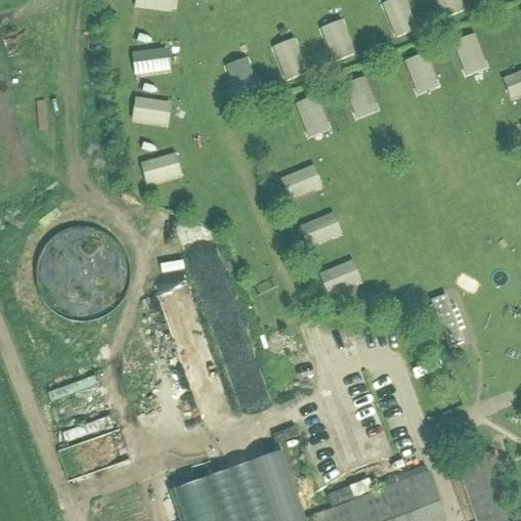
[(419,29),(406,0),(393,0),(386,3),(399,37),(419,29)]
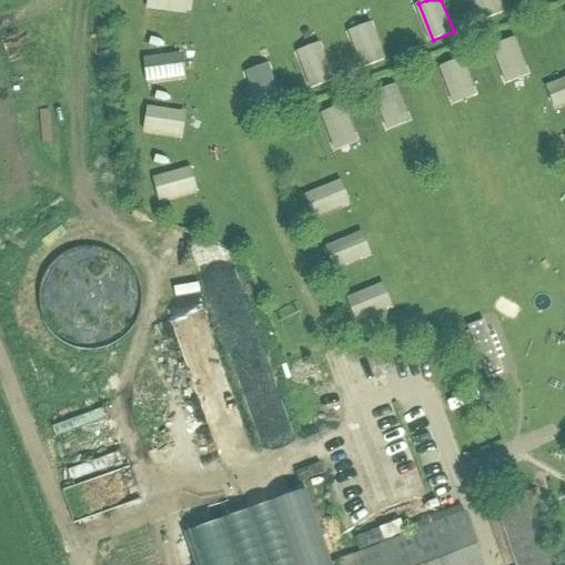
[(476,0),(486,24),(506,17),(500,0),(476,0)]
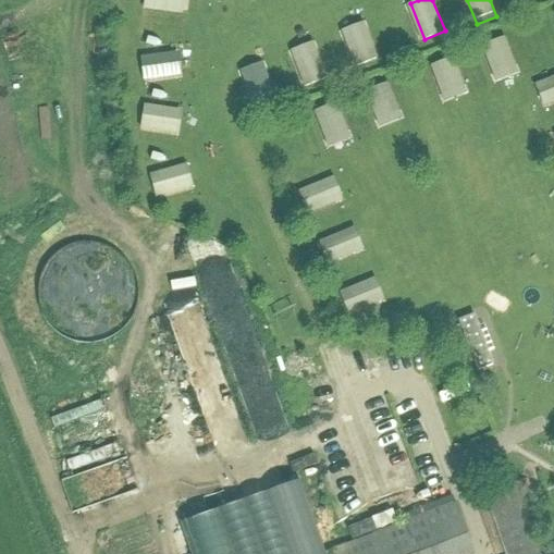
[(345,25),(356,68),(379,62),(368,20),(345,25)]
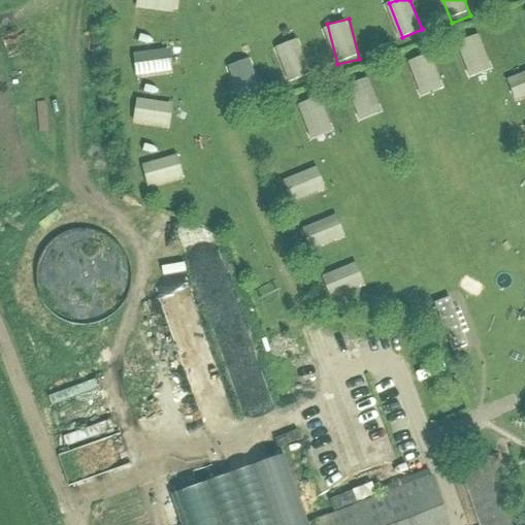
[(471,75),(491,71),(482,35),(462,40),(471,75)]
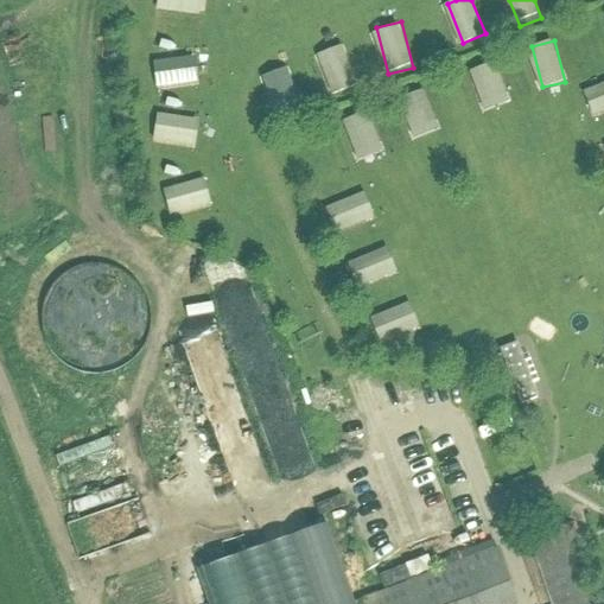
[(336,95),(358,87),(342,43),(319,51),(336,95)]
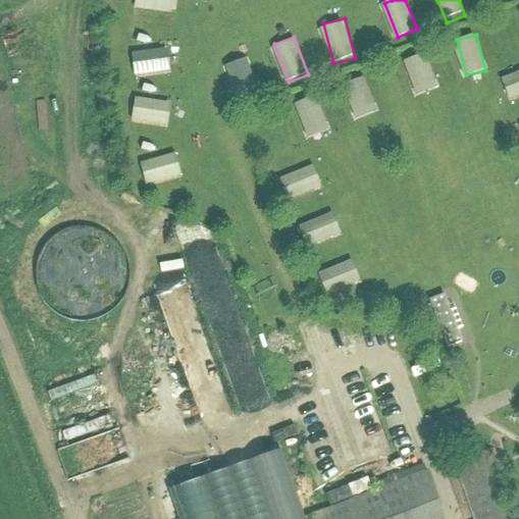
[(166,69),(165,51),(132,52),(133,70),(166,69)]
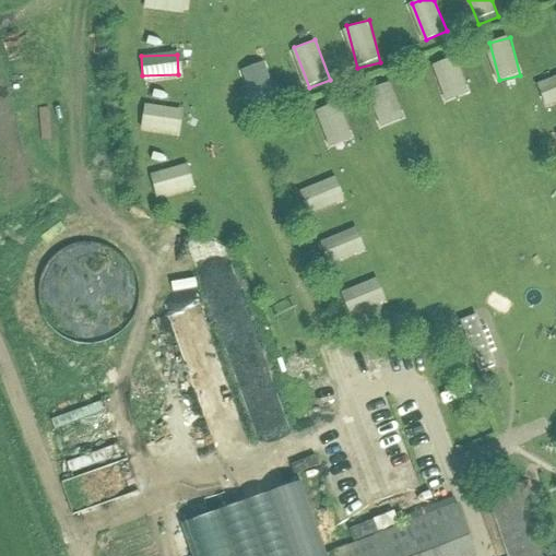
[(452,105),(473,96),(456,56),(434,64),(452,105)]
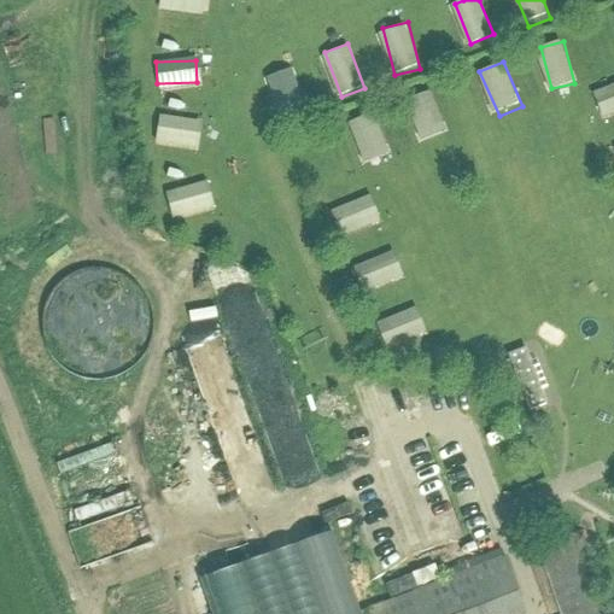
[(268,72),(282,110),(305,101),(291,64),(268,72)]
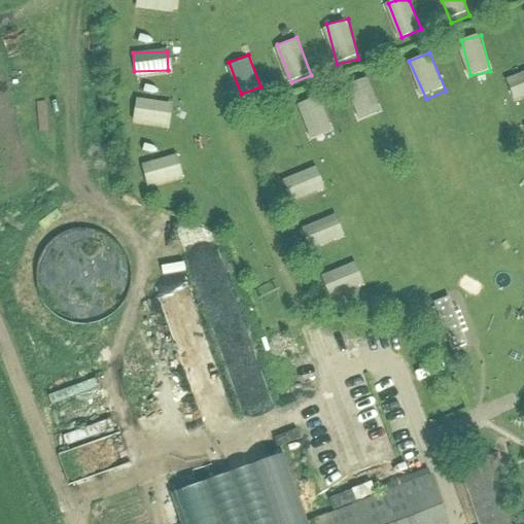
[(523,74),(510,81),(519,102),(523,100),(523,74)]
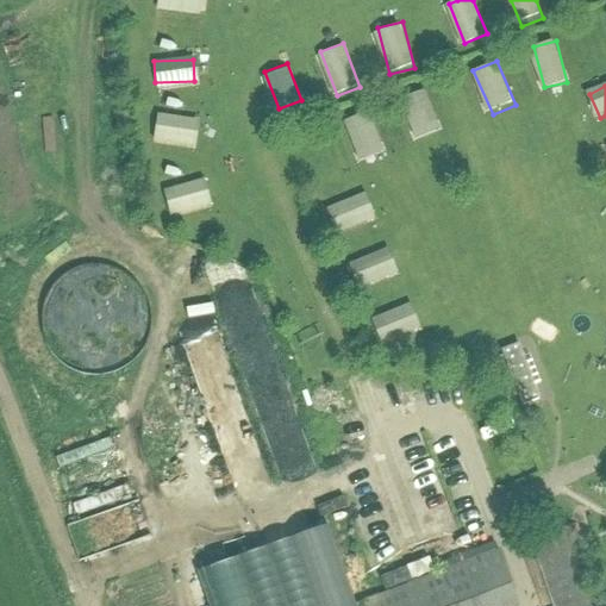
[(416,141),(439,137),(431,91),(407,94),(416,141)]
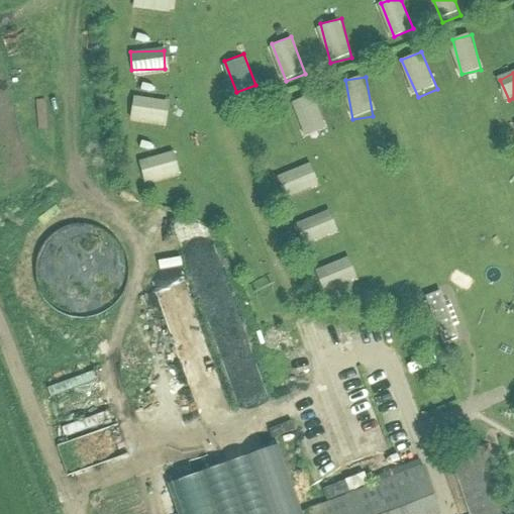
[(305,136),(324,132),(316,93),(297,97),(305,136)]
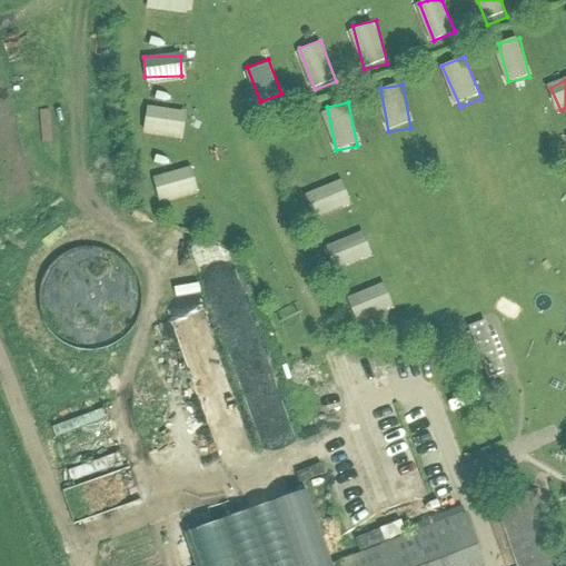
[(180,135),(181,112),(144,110),(142,133),(180,135)]
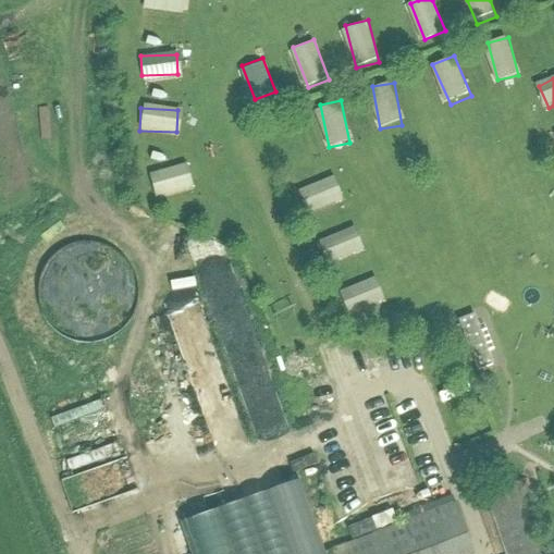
[(154,188),(191,182),(187,168),(151,174),(154,188)]
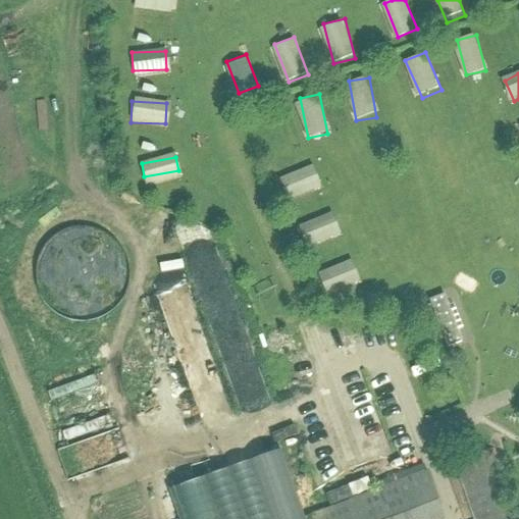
[(318,174),(284,183),(289,197),(321,189),(318,174)]
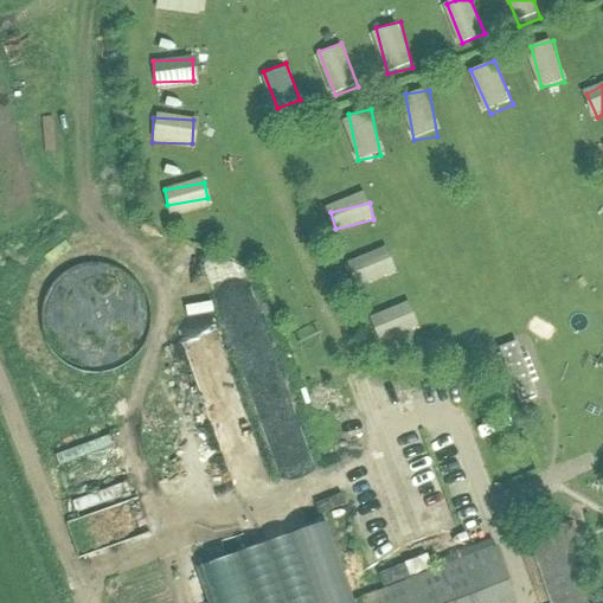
[(355,268),(389,255),(386,249),(352,262),(355,268)]
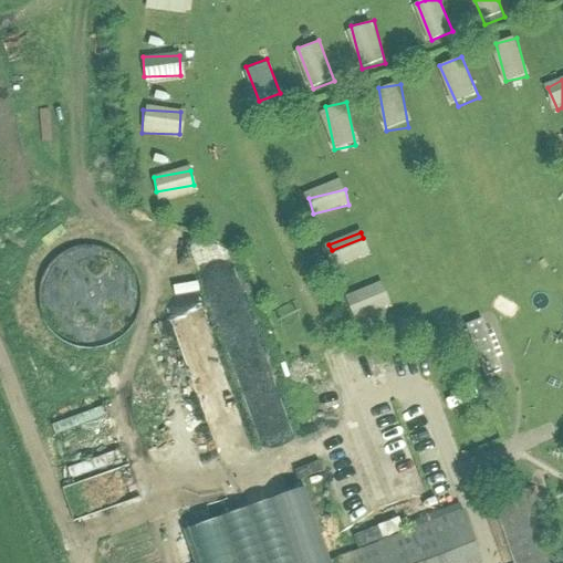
[(331,250),(334,264),(369,257),(366,241),(331,250)]
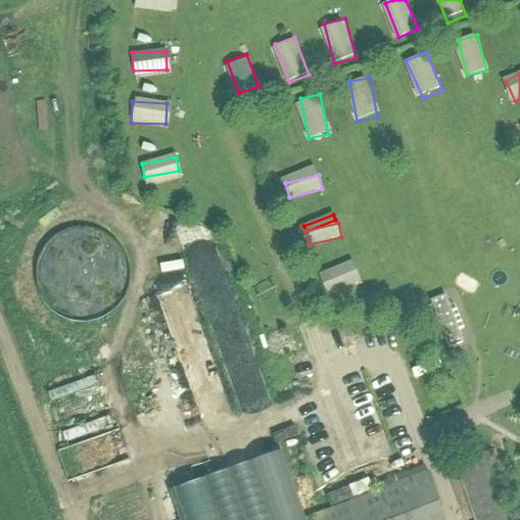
[(331,293),(361,282),(356,268),(326,279),(331,293)]
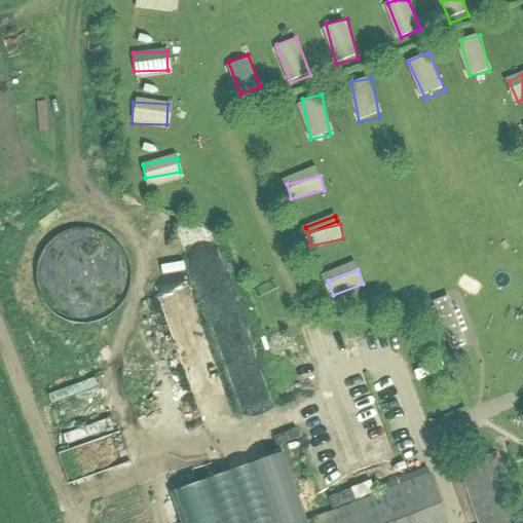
[(428,300),(447,347),(462,341),(444,294),(428,300)]
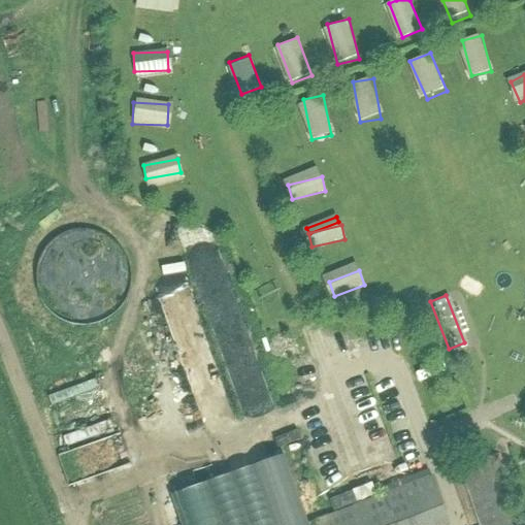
[(47,387),(53,402),(99,384),(94,368),(47,387)]
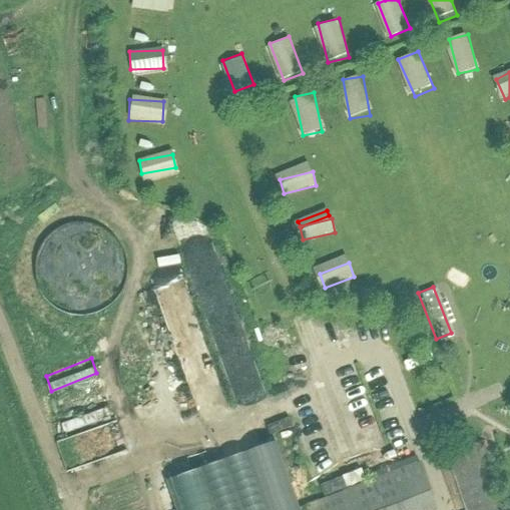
[(52,418),(69,475),(129,457),(118,423),(115,424),(108,401),(52,418)]
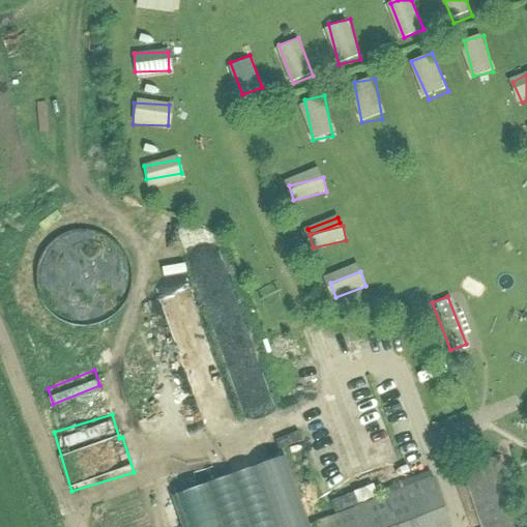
[(516,526),(492,457),(457,469),(477,526),(516,526)]
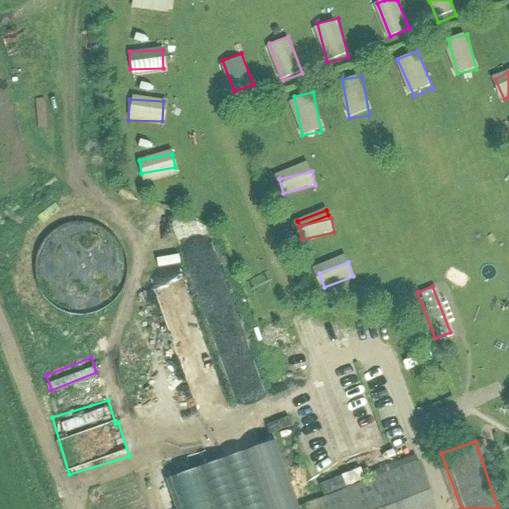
[(262,508),(241,450),(165,477),(176,508),(262,508)]
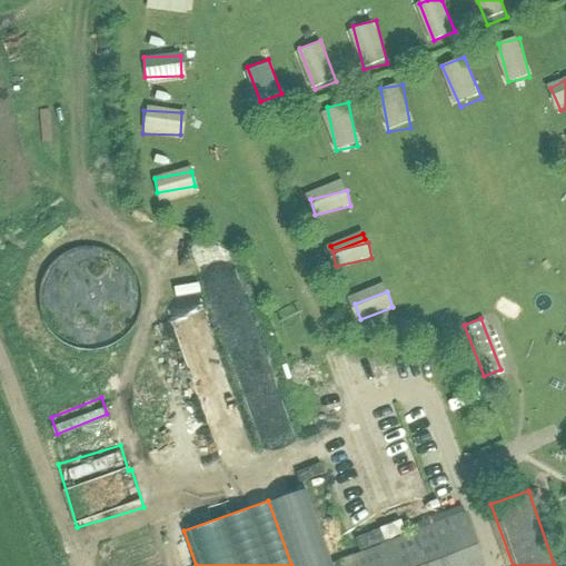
[(482,565),(460,512),(319,565),(482,565)]
